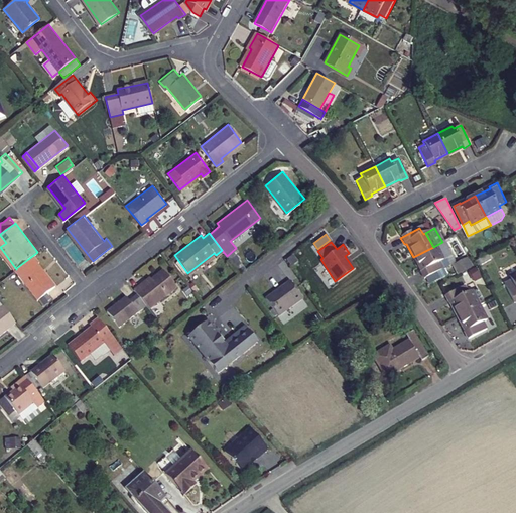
[(433,247),(440,261),(449,257),(442,242),(433,247)]
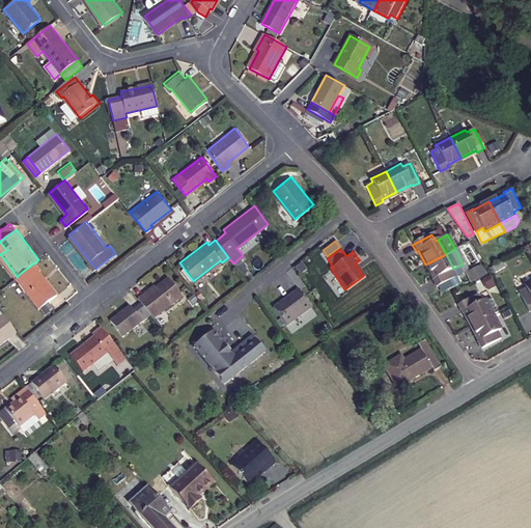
[(446,254),(425,265),(432,279),(430,280),(436,287),(454,278),(450,270),(453,269),(446,254)]
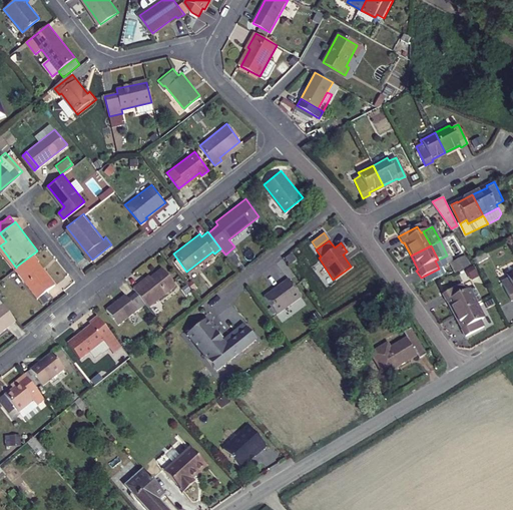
[(36,251),(16,267),(39,296),(56,282),(39,259),(40,258),(36,251)]
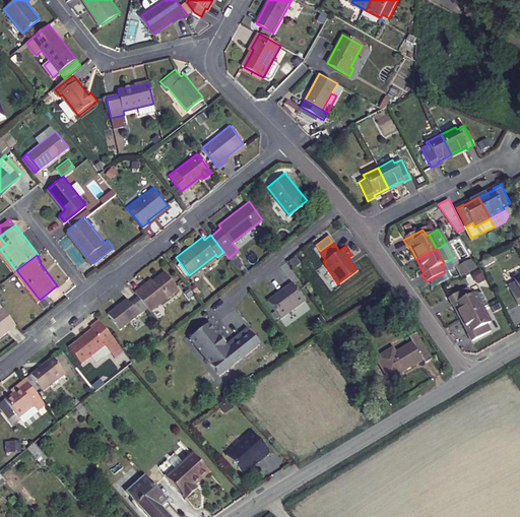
[(146,307),(149,310),(177,288),(165,271),(142,288),(140,286),(134,292),(137,295),(137,296),(146,307)]
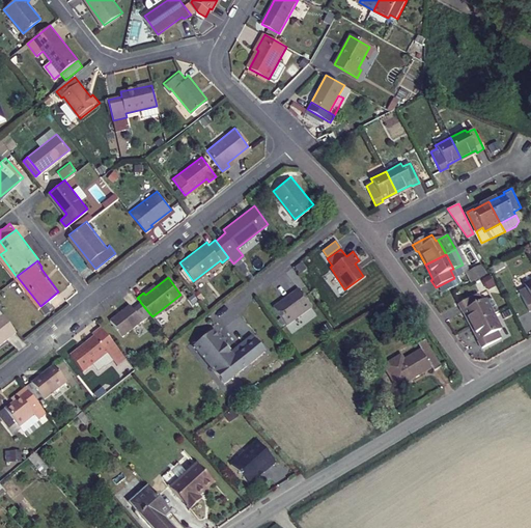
[(530,282),(525,285),(527,288),(520,293),(530,311),(530,310),(530,282)]
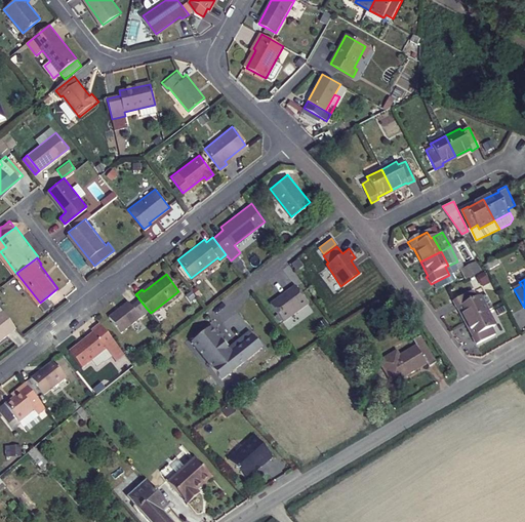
[(307,303),(294,285),(280,295),(279,294),(269,303),(281,320),(307,303)]
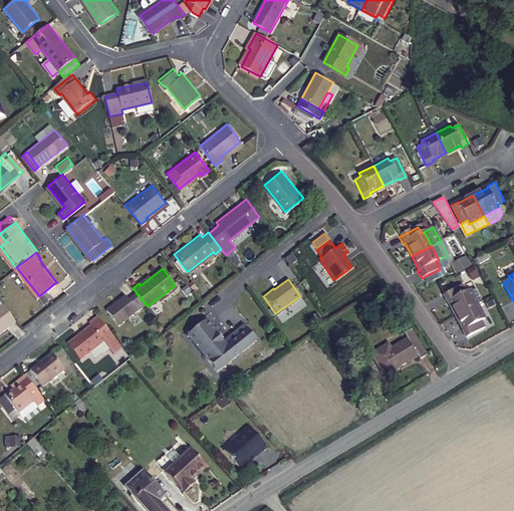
[(456,315),(476,305),(469,291),(465,293),(462,286),(444,296),(447,302),(449,301),(456,315)]
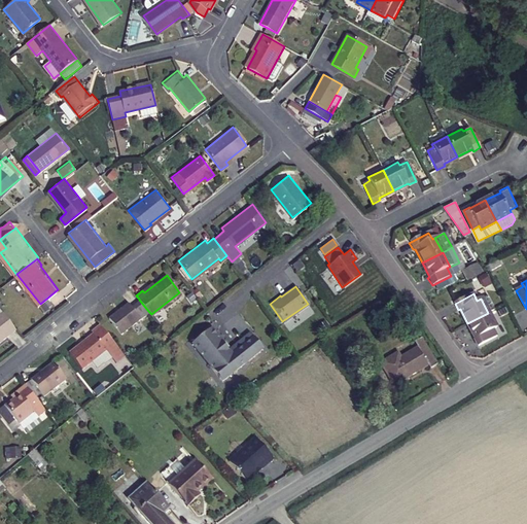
[(109,316),(121,333),(148,311),(139,300),(132,305),(129,301),(109,316)]
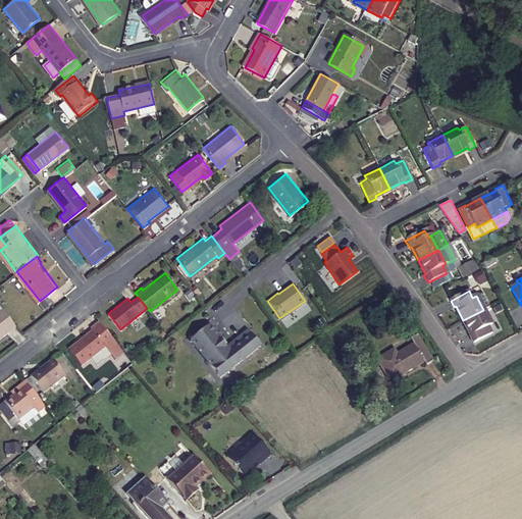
[(0,336),(18,323),(5,307),(0,310),(0,336)]
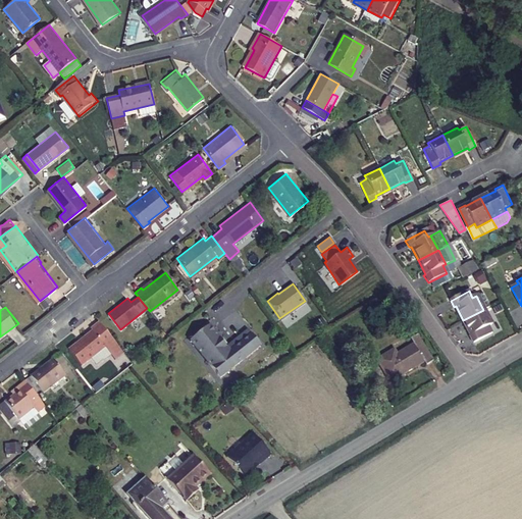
[(490,324),(483,310),(463,320),(470,335),(468,336),(472,344),(491,333),(487,326),(490,324)]
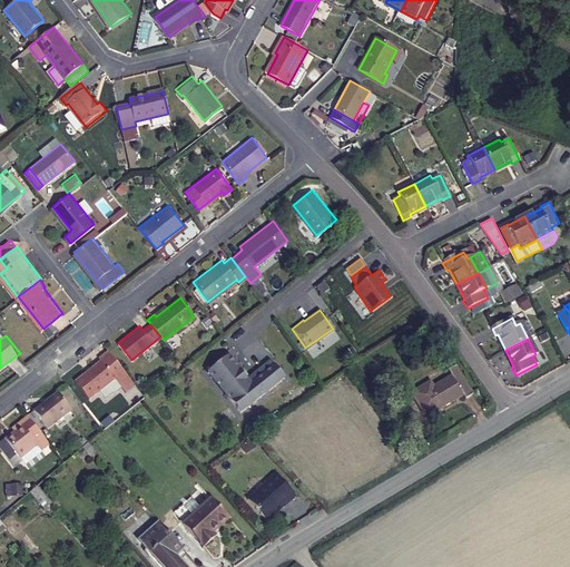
[(121,385),(130,379),(109,351),(100,357),(102,359),(76,379),(89,397),(100,389),(105,396),(111,390),(115,390),(121,384),(121,385)]
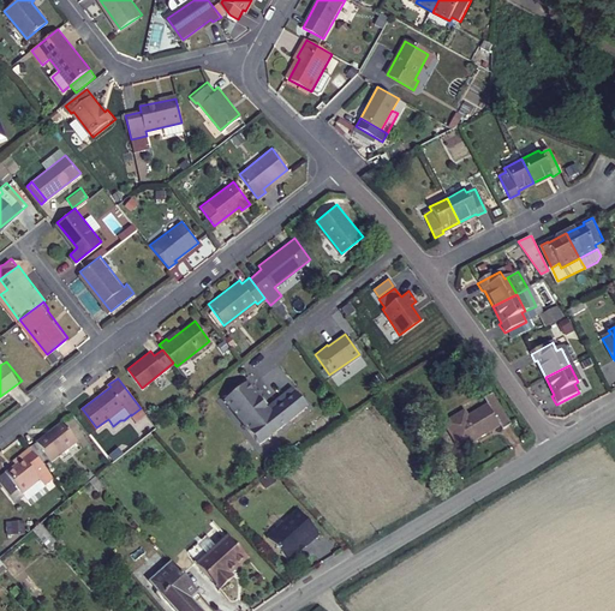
[(260,441),(309,406),(300,393),(270,413),(267,408),(269,406),(251,378),(228,394),(260,441)]
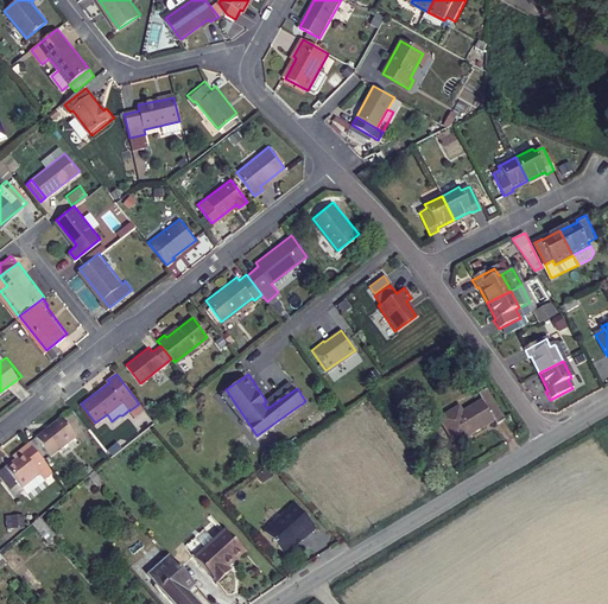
[(267,408),(297,388),(293,382),(266,401),(264,404),(267,408)]
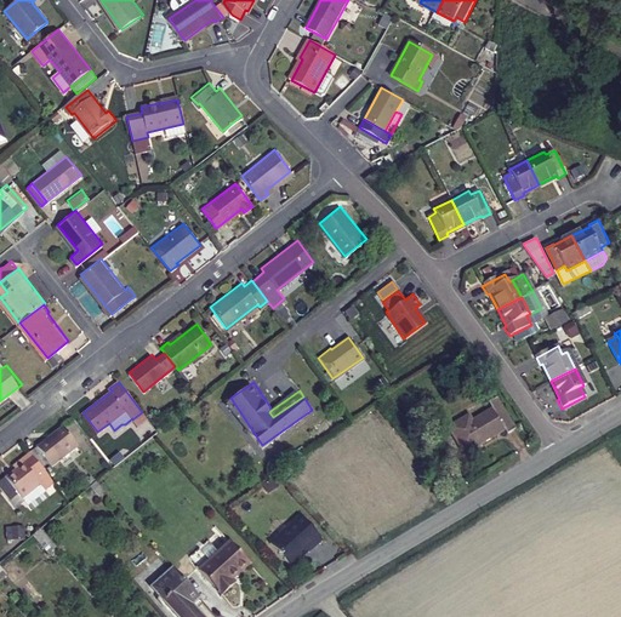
[(448,428),(459,446),(457,446),(462,453),(479,444),(480,445),(503,430),(506,434),(516,429),(496,399),(488,404),(491,410),(471,422),(468,417),(448,428)]
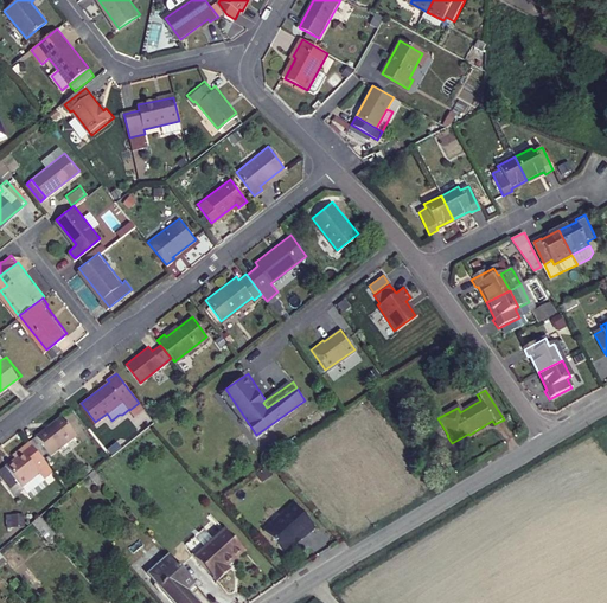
[(40,454),(48,449),(51,454),(75,434),(61,415),(37,434),(29,438),(29,440),(40,454)]
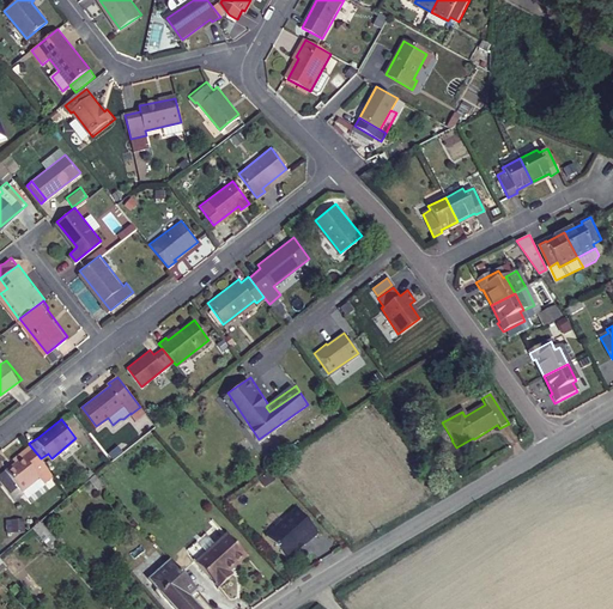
[(41,458),(29,444),(12,457),(14,461),(4,469),(0,472),(0,481),(12,498),(20,491),(26,498),(44,483),(44,482),(54,475),(41,458)]
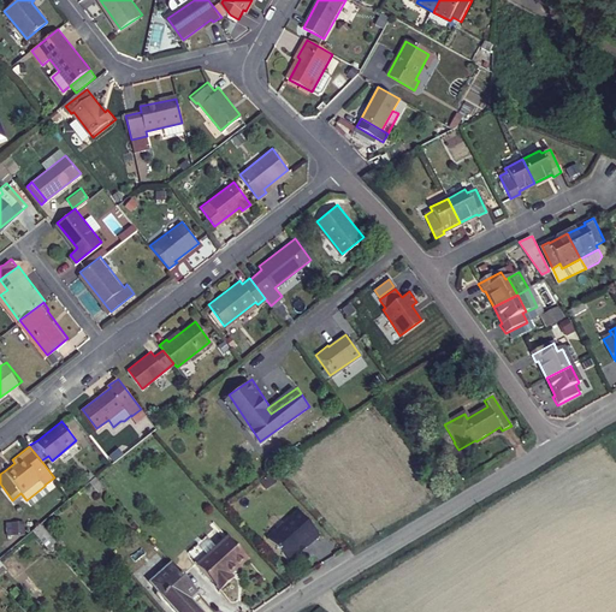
[(277,465),(286,458),(278,447),(268,453),(277,465)]
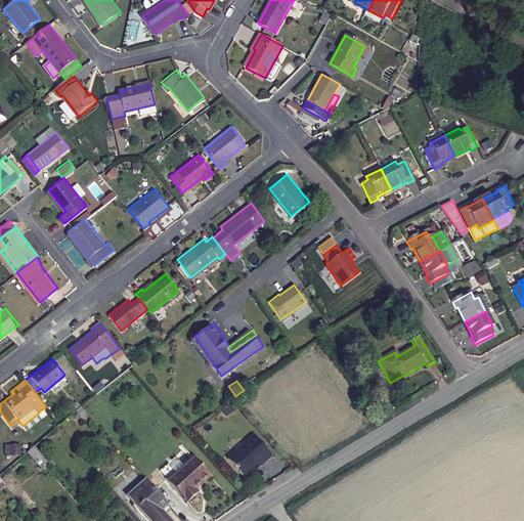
[(225,414),(232,408),(228,402),(221,407),(225,414)]
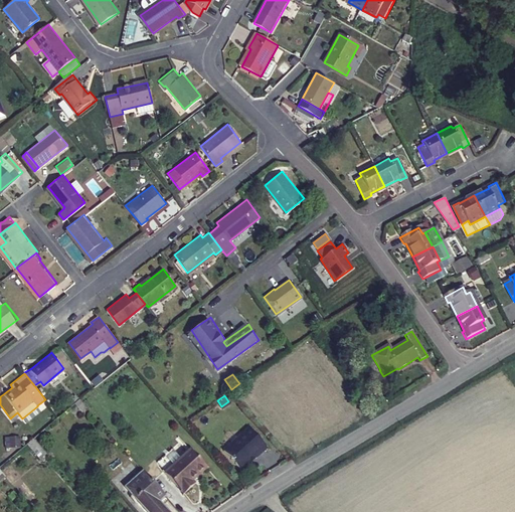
[(247,423),(221,447),(238,466),(247,458),(246,457),(251,453),(253,455),(266,444),(247,423)]
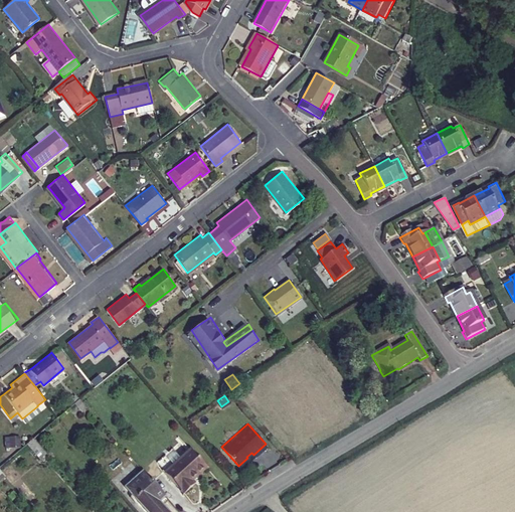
[(194,482),(192,480),(206,467),(190,449),(165,472),(184,492),(194,482)]
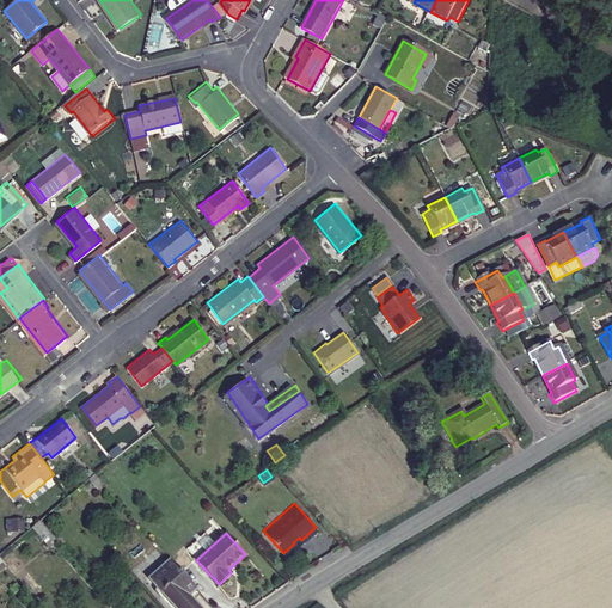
[(197,588),(170,558),(148,576),(177,607),(200,607),(189,594),(197,588)]
